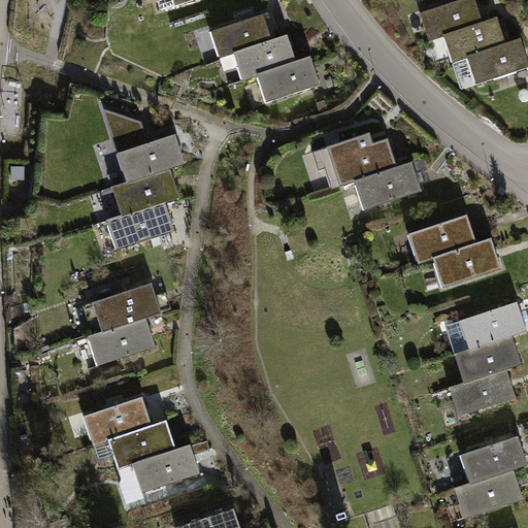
[(157,0),(161,10),(175,6),(173,0),(157,0)]
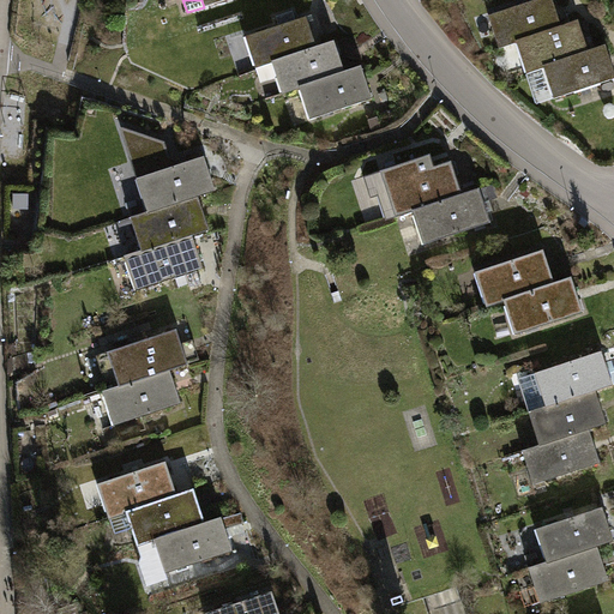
[(553,0),(536,0),(495,13),(498,20),(499,20),(501,28),(494,30),(500,47),(517,42),(523,40),(563,28),(561,26),(553,0)]
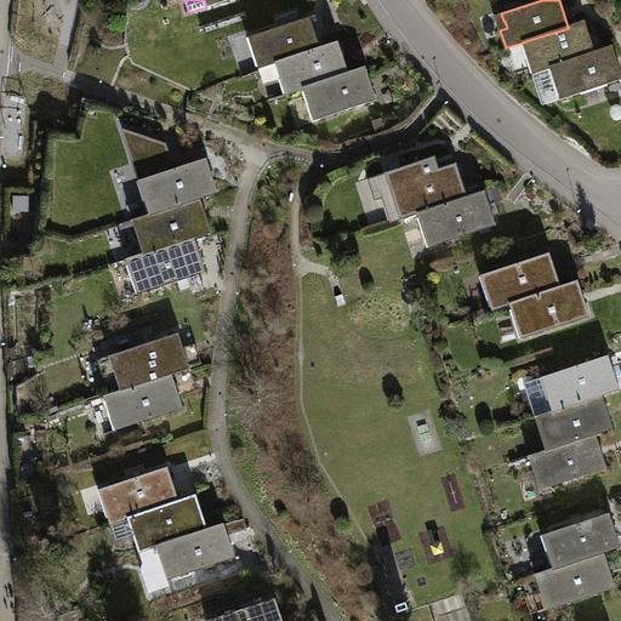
[(503,21),(501,13),(495,16),(500,30),(507,28),(505,21),(503,21)]
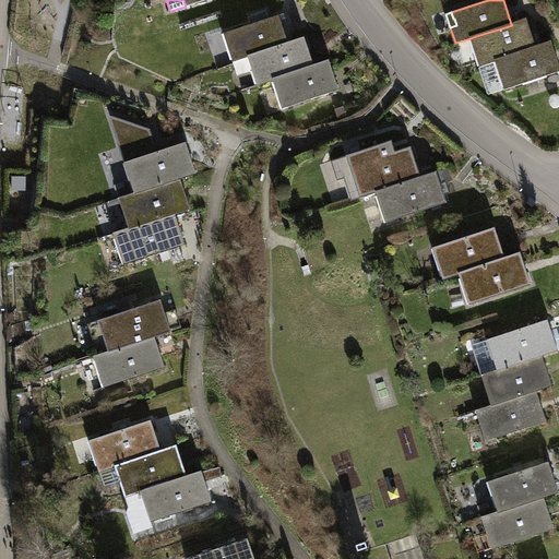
[(280,15),(224,34),(234,61),(248,57),(288,44),(280,15)]
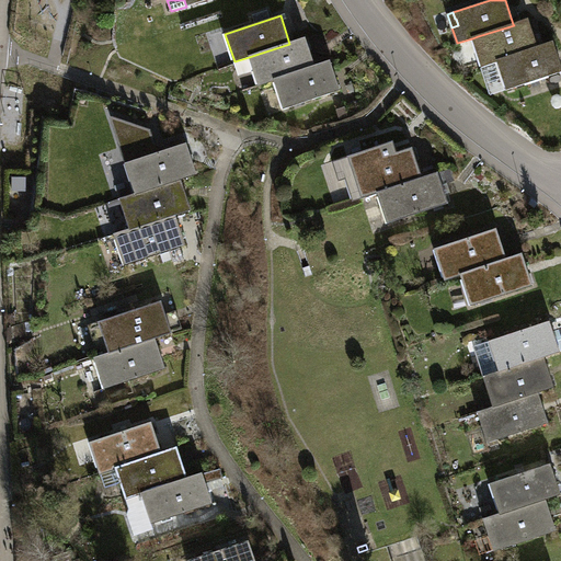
[(514,25),(478,36),(480,43),(481,43),(482,49),(477,50),(481,66),(496,60),(538,48),(529,19),(513,24),(514,25)]
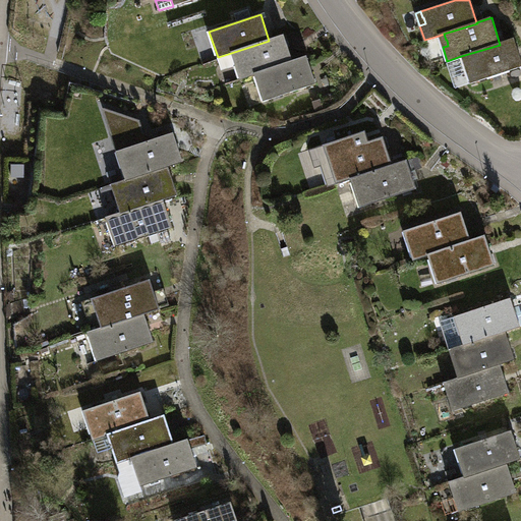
[(439,36),(443,47),(448,46),(447,40),(446,40),(444,34),(439,36)]
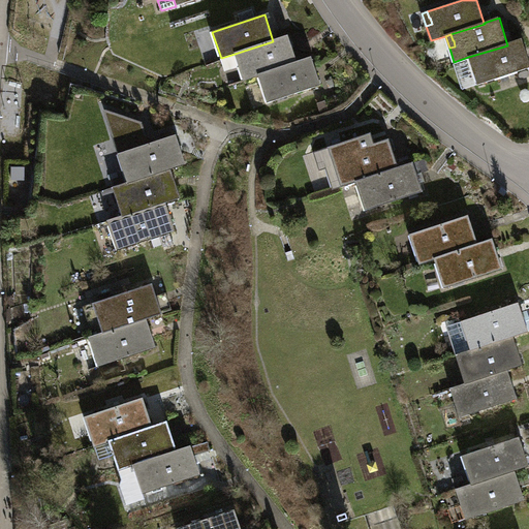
[(273,41),(235,54),(239,67),(244,81),(258,75),(297,63),(288,36),(273,41)]
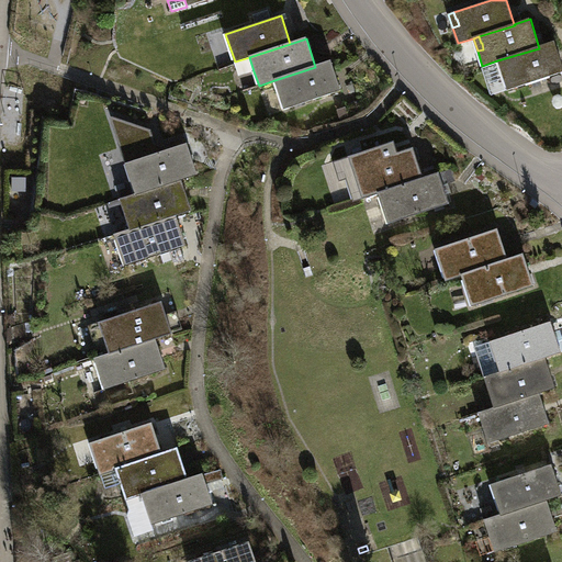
[(561,64),(555,43),(539,48),(497,60),(507,89),(507,90),(561,71),(561,64)]
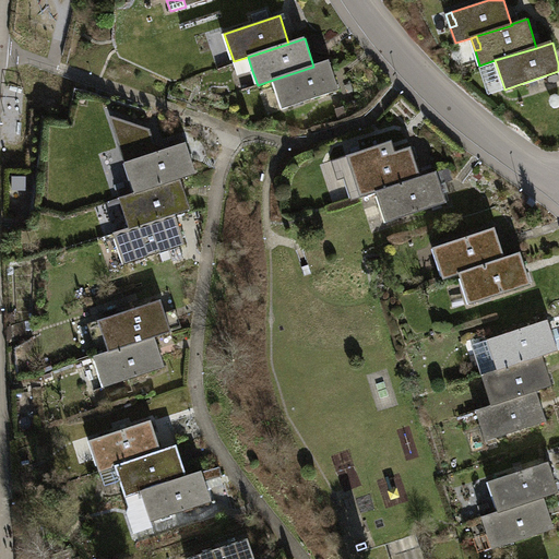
[(248,57),(234,61),(238,76),(252,71),(248,57)]
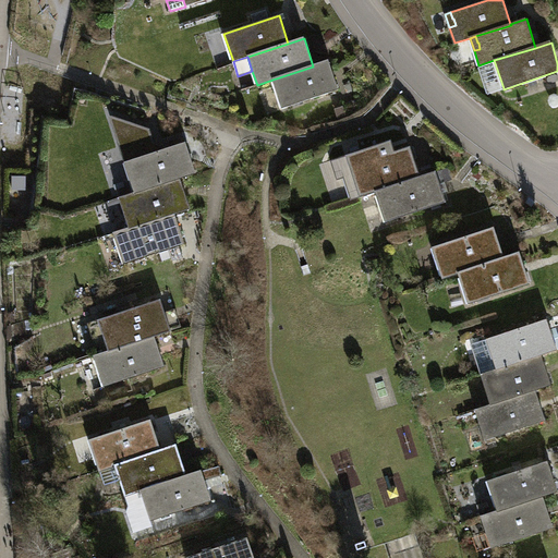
[(494,60),(478,65),(487,94),(504,88),(494,60)]
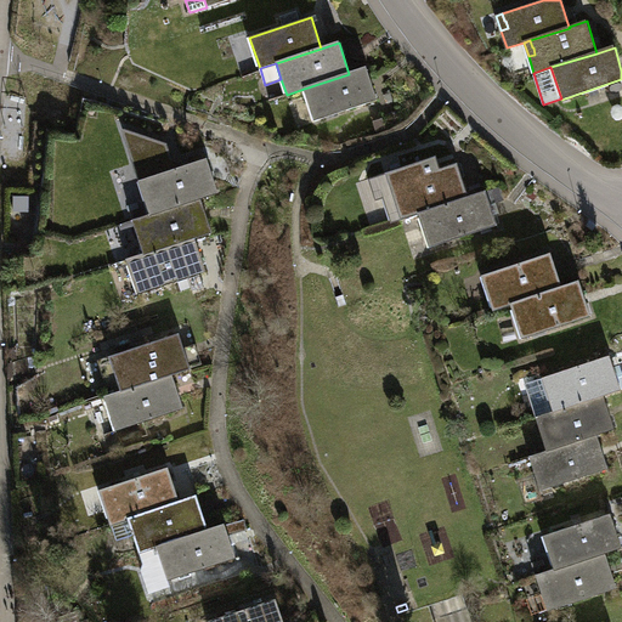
[(366,68),(349,74),(304,89),(310,106),(317,103),(320,111),(318,112),(321,119),(377,100),(366,68)]
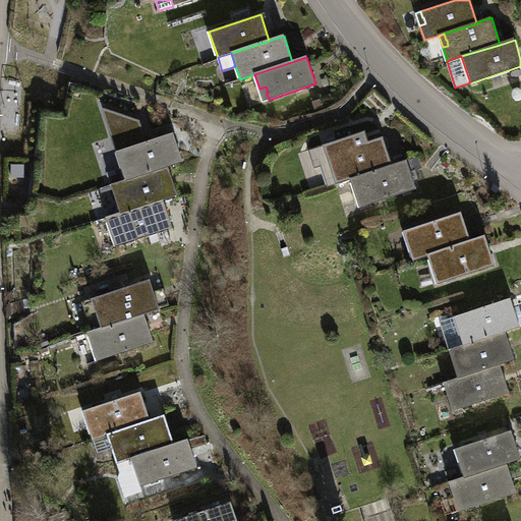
[(266,87),(259,89),(264,102),(269,100),(267,94),(268,93),(266,87)]
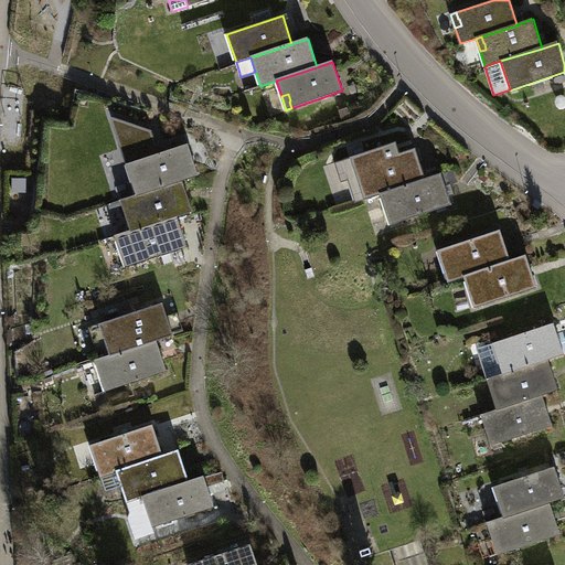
[(152,130),(114,117),(129,163),(126,164),(136,195),(183,180),(198,176),(188,145),(159,153),(152,130)]
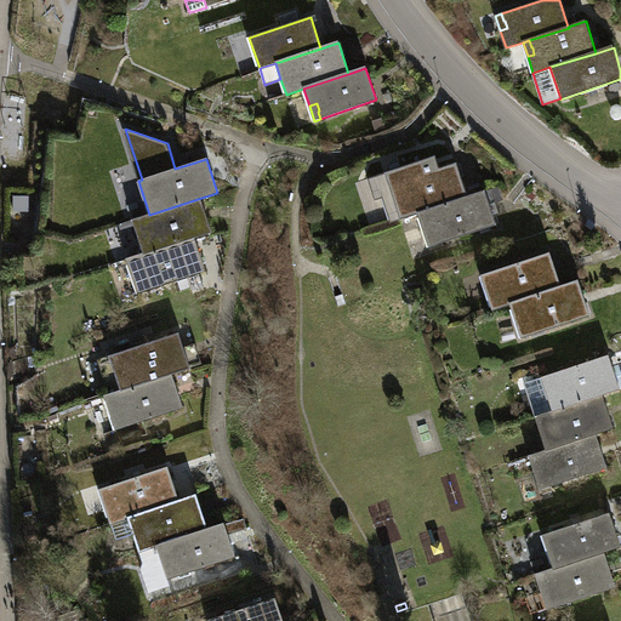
[(75,143),(61,143),(61,157),(77,155),(75,143)]
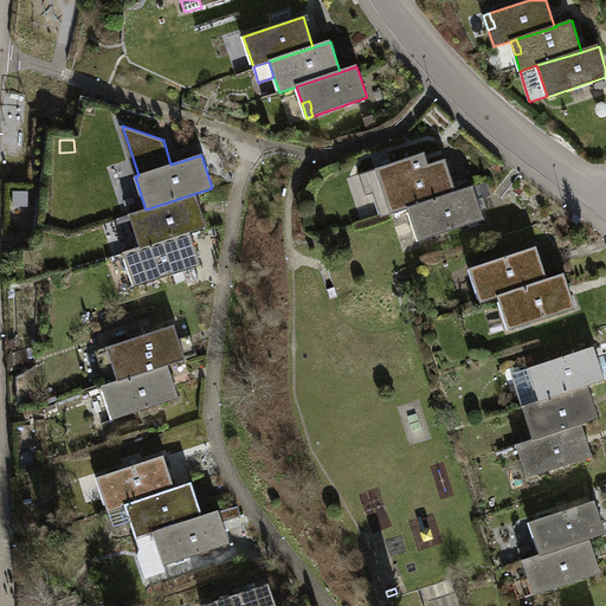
[(359,174),(366,195),(373,193),(382,191),(391,214),(408,208),(457,192),(445,159),(429,165),(425,153),(359,174)]
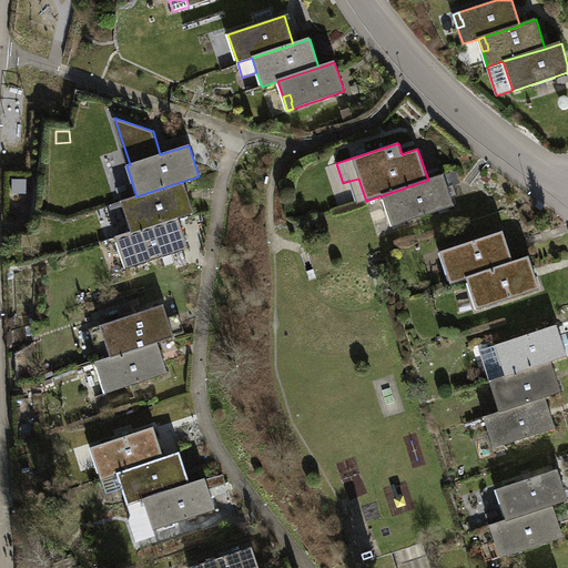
[(428,180),(383,195),(389,213),(395,211),(397,217),(396,219),(398,224),(454,205),(448,188),(458,184),(454,172),(428,180)]
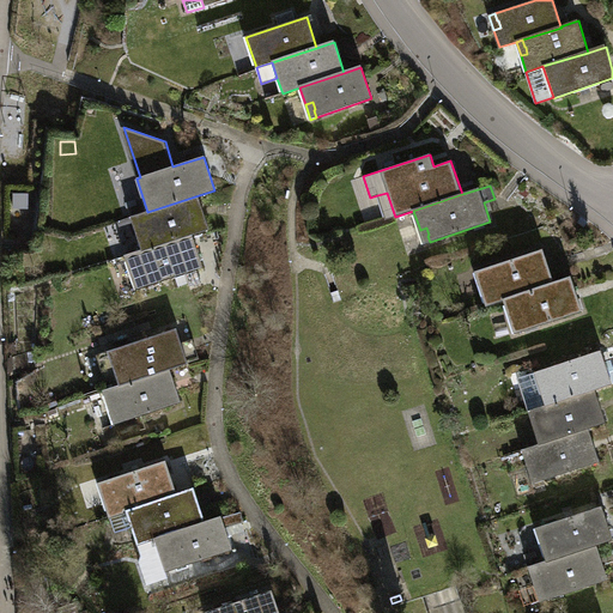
[(387,193),(377,195),(386,220),(395,217),(387,193)]
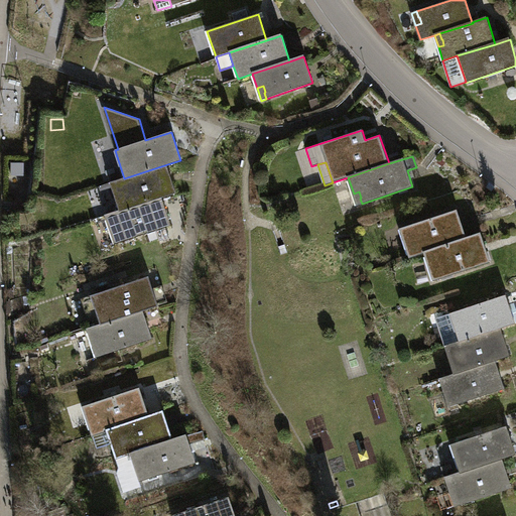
[(176,192),(167,164),(124,178),(110,183),(115,199),(121,197),(123,203),(122,203),(124,210),(161,197),(162,198),(176,192)]
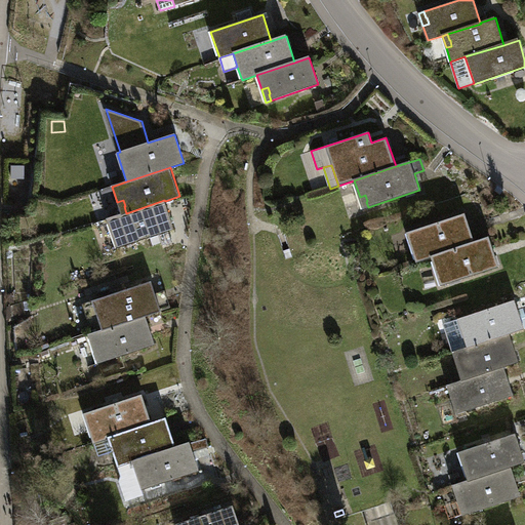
[(363,209),(368,207),(366,202),(367,201),(365,195),(360,197),(363,209)]
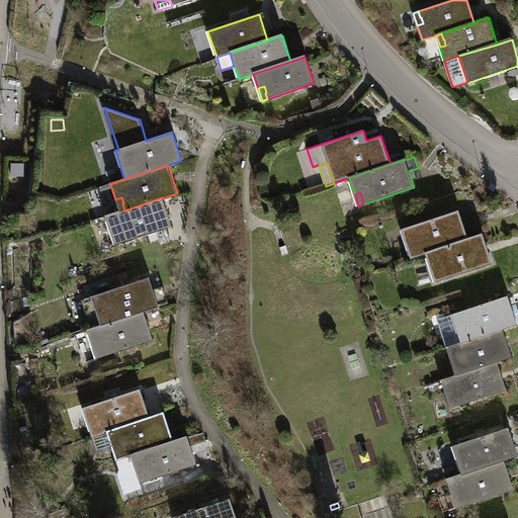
[(172,226),(163,198),(162,197),(124,210),(119,211),(105,217),(115,245),(172,226)]
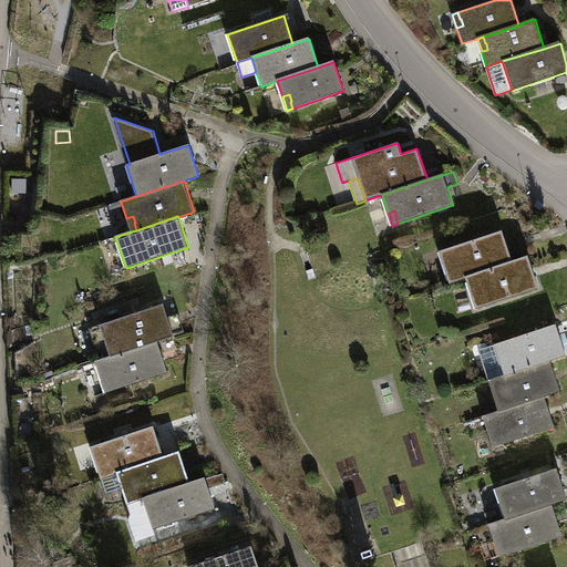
[(126,218),(131,232),(136,230),(134,223),(135,223),(133,216),(126,218)]
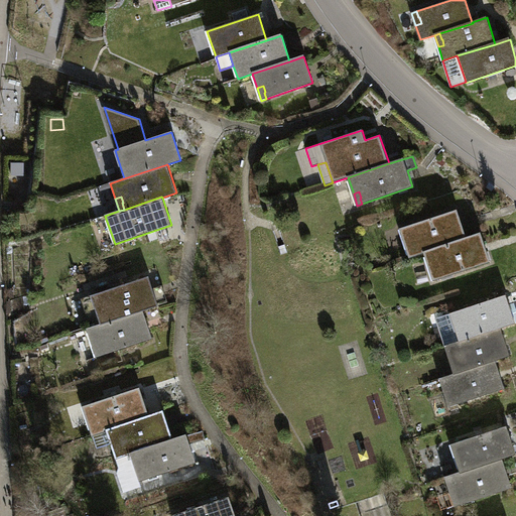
[(457,210),(404,228),(406,234),(408,233),(409,239),(403,241),(409,257),(423,253),(467,239),(457,210)]
